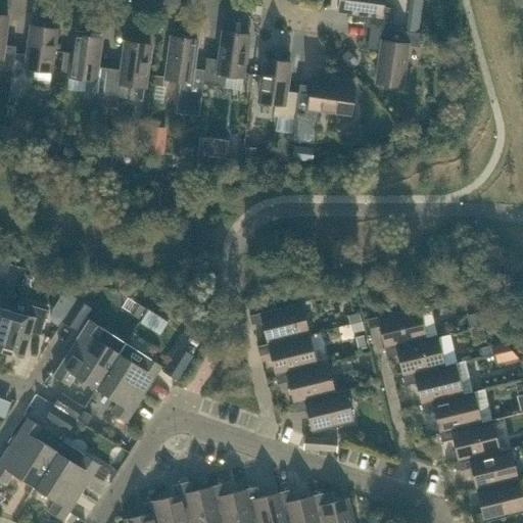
[(382,6),(382,0),(339,0),(338,10),(367,14),(366,27),(371,27),(391,30),(393,17),(394,8),(382,6)]
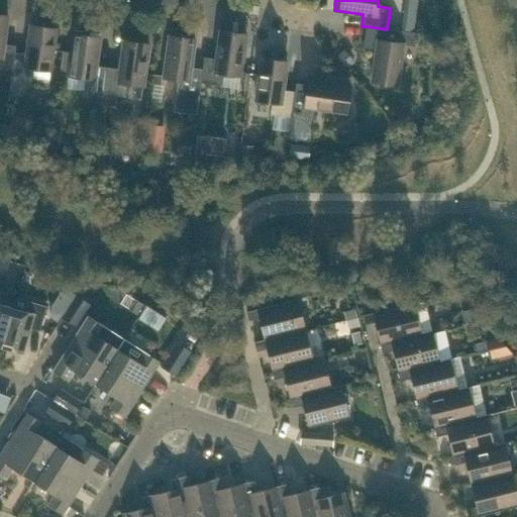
[(4,44),(8,16),(0,14),(0,74),(11,76),(15,52),(16,45),(4,44)]
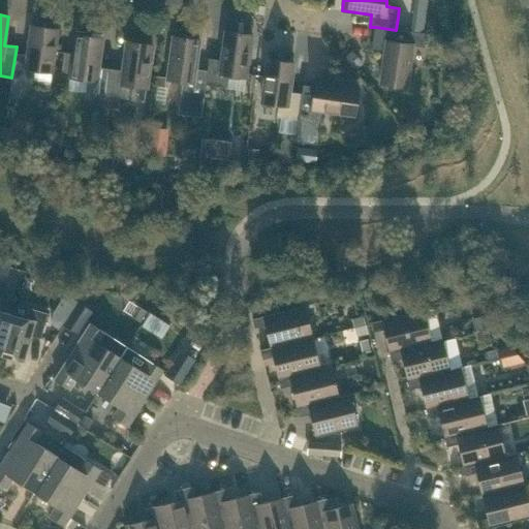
[(398,18),(396,30),(412,32),(414,20),(398,18)]
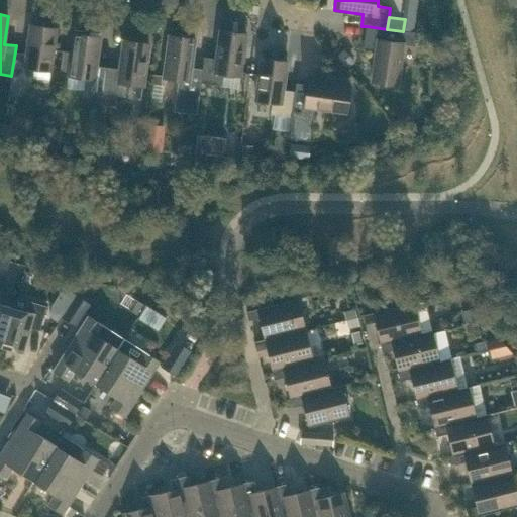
[(11,77),(8,96),(16,97),(28,86),(29,80),(32,80),(34,68),(50,70),(57,28),(30,25),(26,54),(15,52),(11,76),(11,77)]
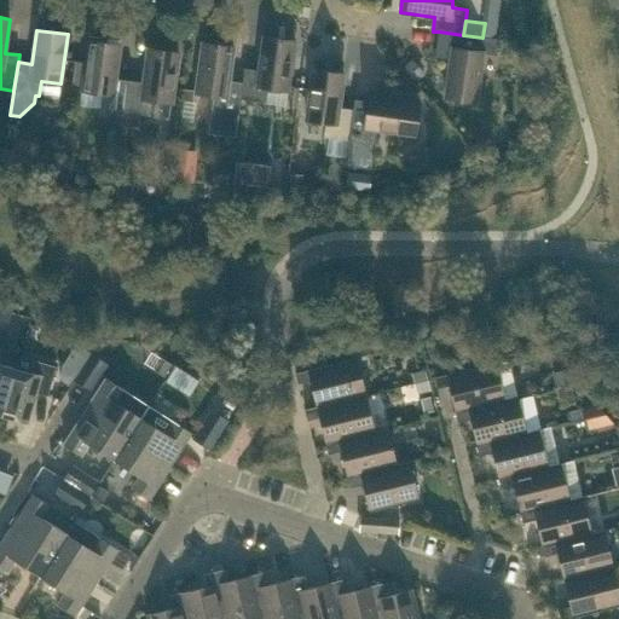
[(482,38),(463,35),(439,32),(435,57),(450,58),(445,97),(475,102),(482,53),(496,55),(498,40),(482,38)]
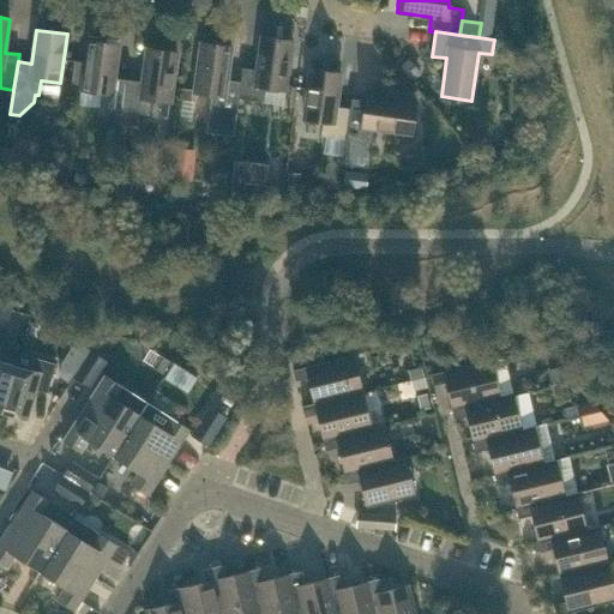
[(286,90),(292,41),(262,36),(257,70),(242,68),(241,82),(239,98),(264,102),(266,88),(286,90)]
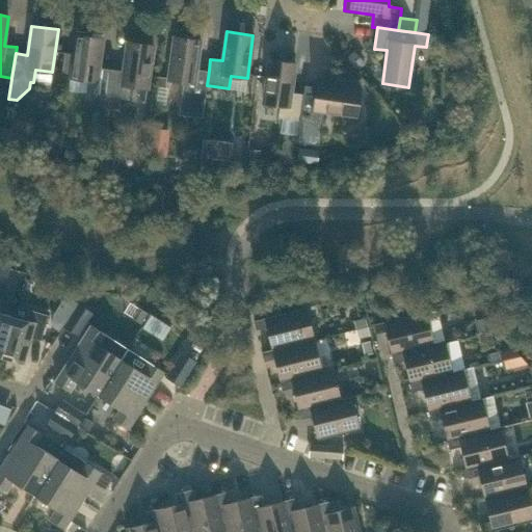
[(73,61),(71,77),(87,80),(86,83),(85,92),(84,105),(106,108),(107,96),(108,92),(109,81),(111,69),(99,68),(103,38),(77,34),(73,61)]
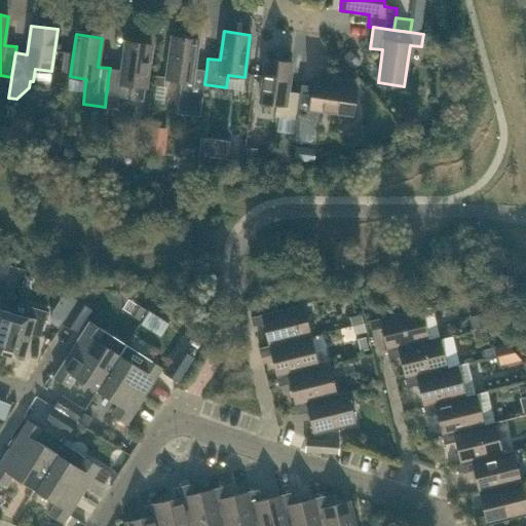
[(194,69),(198,40),(173,36),(166,78),(183,81),(181,94),(202,97),(204,84),(207,70),(194,69)]
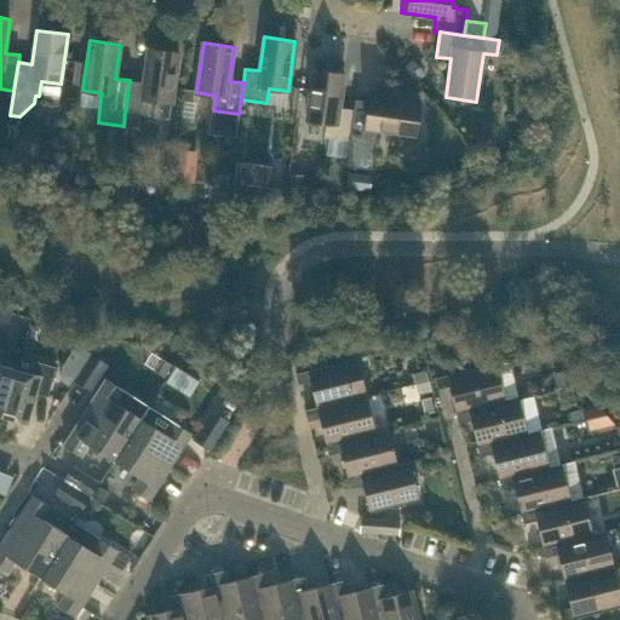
[(125,112),(124,126),(138,127),(139,113),(150,115),(153,99),(172,103),(174,84),(179,53),(148,49),(144,82),(130,80),(127,95),(126,108),(125,112)]
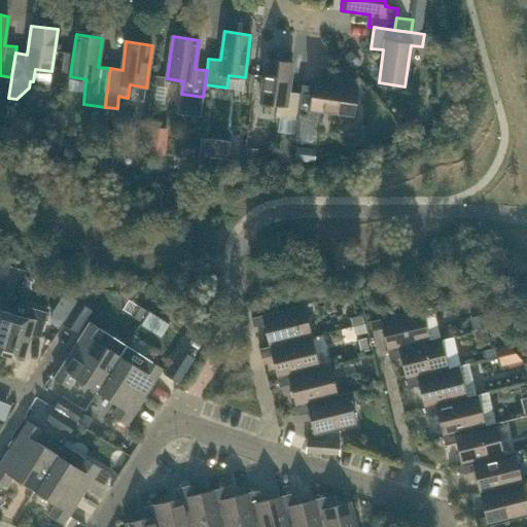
[(351,67),(358,61),(349,50),(342,57),(351,67)]
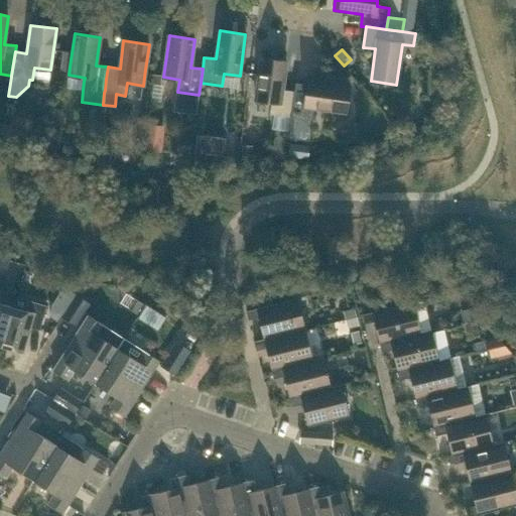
[(282,90),(286,61),(261,57),(255,99),(271,102),(270,114),(290,117),(294,92),(282,90)]
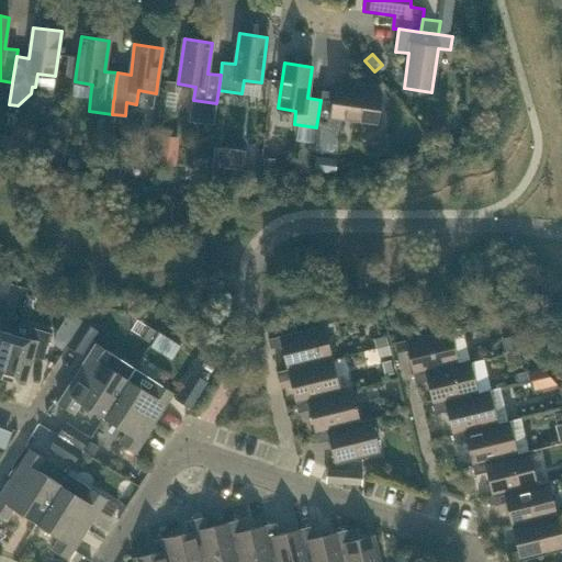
[(377,122),(381,94),(335,88),(333,101),(321,100),(316,127),(313,149),(326,150),(327,146),(337,148),(341,117),(377,122)]
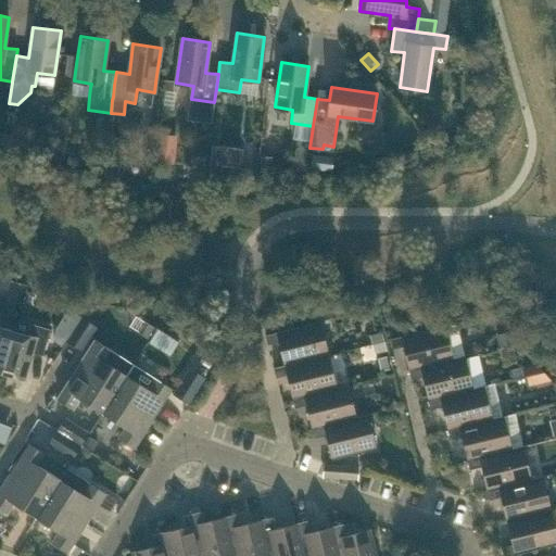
[(1,326),(4,315),(0,313),(0,371),(1,373),(14,330),(1,326)]
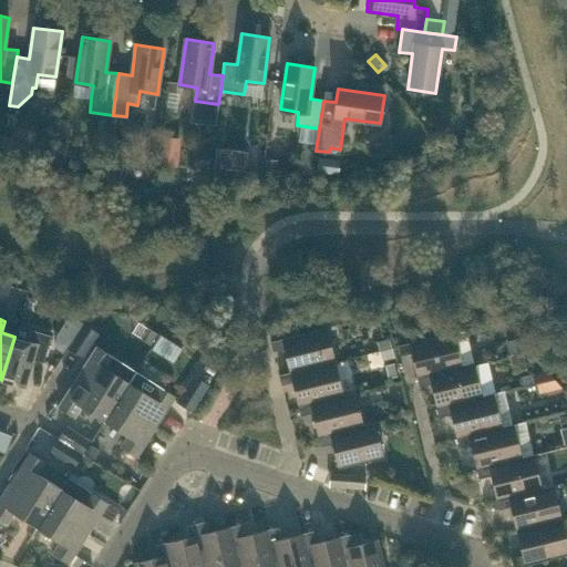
[(82,325),(68,348),(83,358),(98,333),(82,325)]
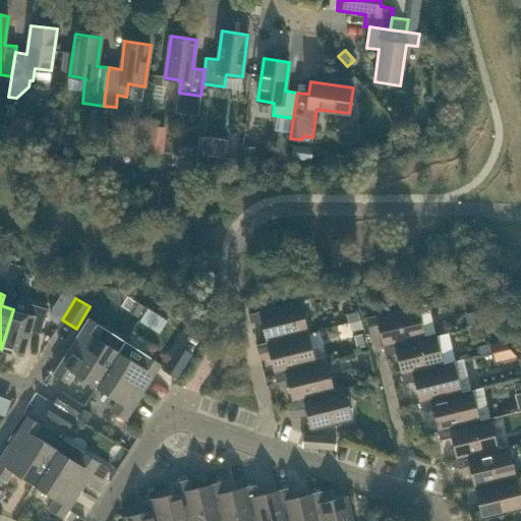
[(267,342),(307,333),(299,301),(248,313),(250,323),(262,320),(267,342)]
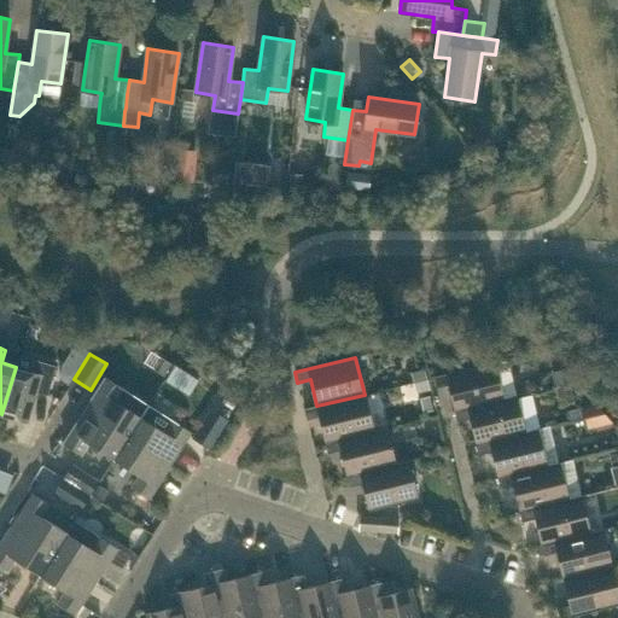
[(47,395),(57,365),(34,359),(30,371),(16,367),(1,414),(24,421),(34,391),(47,395)]
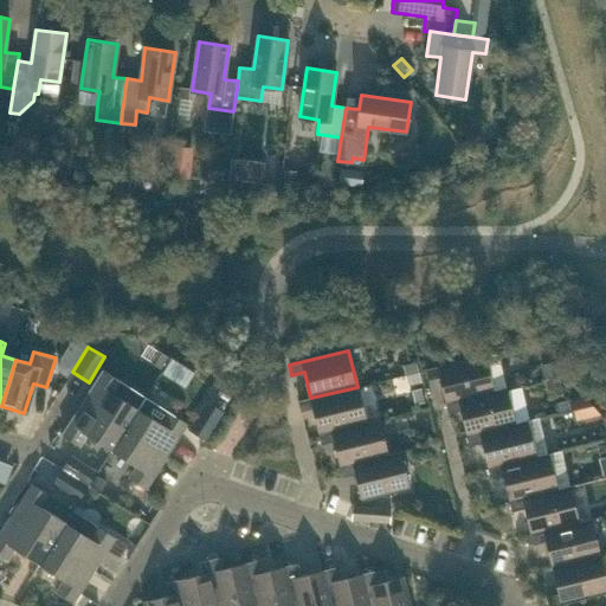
[(485,354),(425,369),(427,380),(440,376),(446,404),(494,391),(505,387),(497,352),(485,354)]
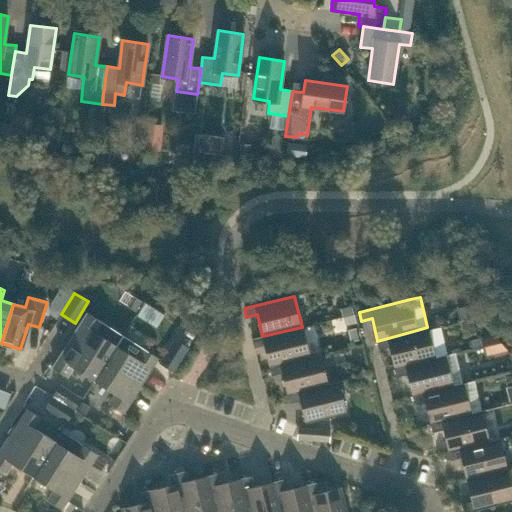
[(87,313),(70,340),(105,362),(110,354),(116,345),(122,335),(101,322),(87,313)]
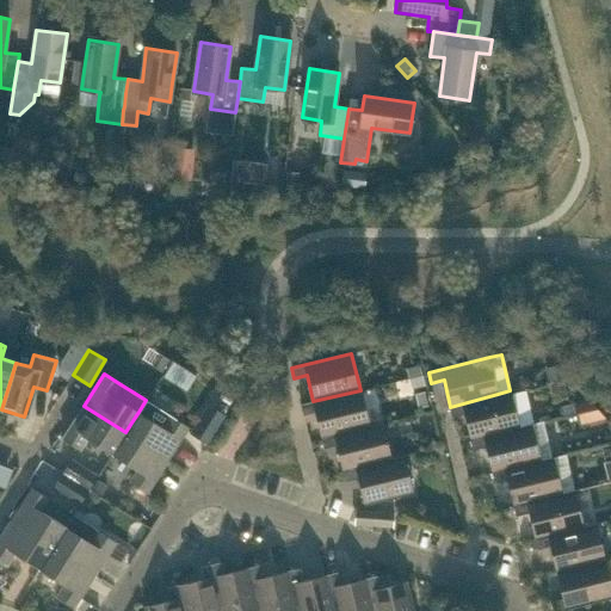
[(369,426),(369,425),(360,390),(313,401),(301,403),(303,414),(315,412),(322,438),(369,426)]
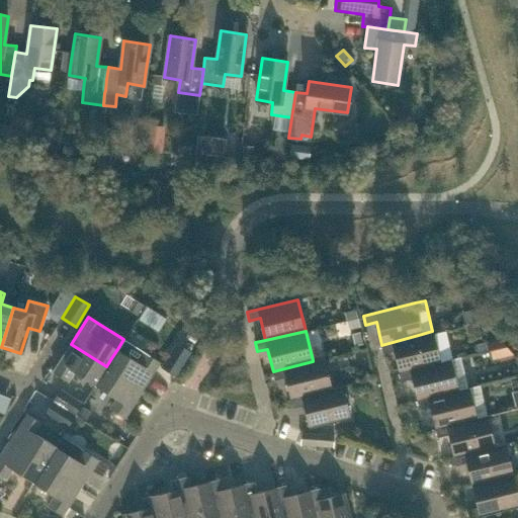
[(422,334),(381,345),(383,353),(384,353),(394,350),(400,372),(440,362),(450,359),(451,359),(444,331),(433,334),(432,331),(422,334)]
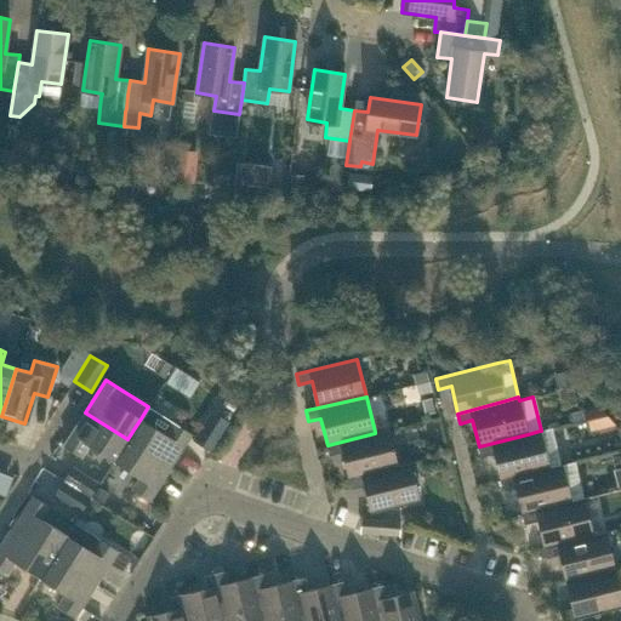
[(587,420),(607,415),(597,404),(570,410),(573,422),(587,420)]
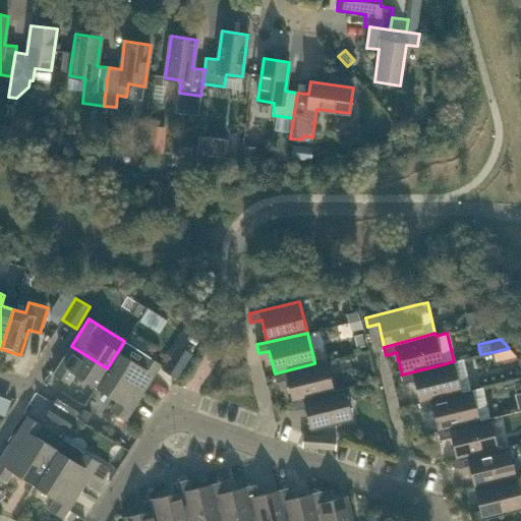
[(112,360),(107,368),(142,392),(161,364),(147,355),(124,341),(118,351),(112,360)]
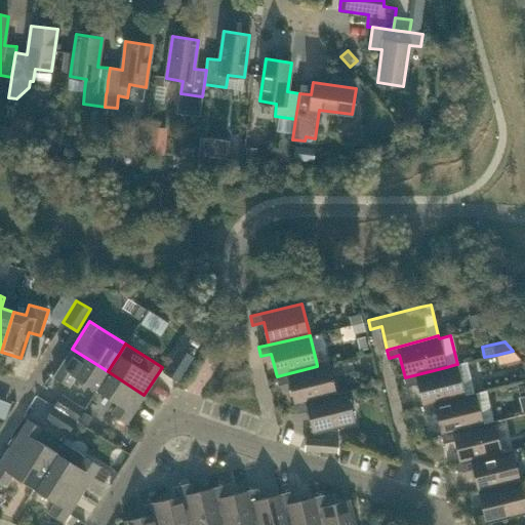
[(179,348),(164,372),(177,380),(193,356),(179,348)]
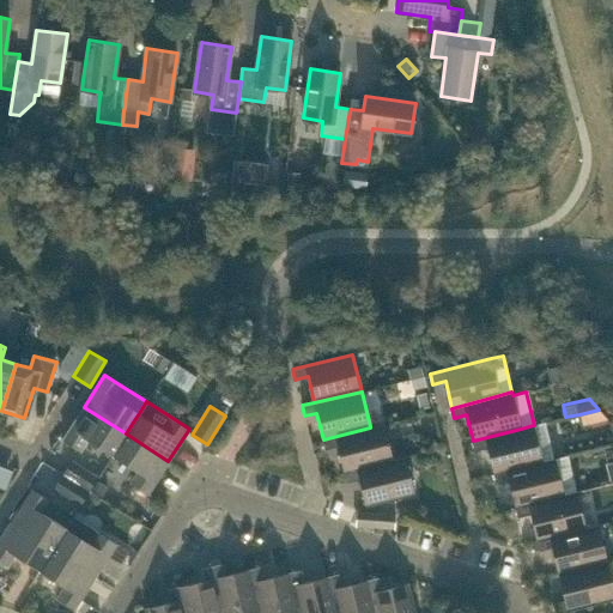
[(113,455),(126,434),(84,407),(64,439),(80,450),(87,438),(113,455)]
